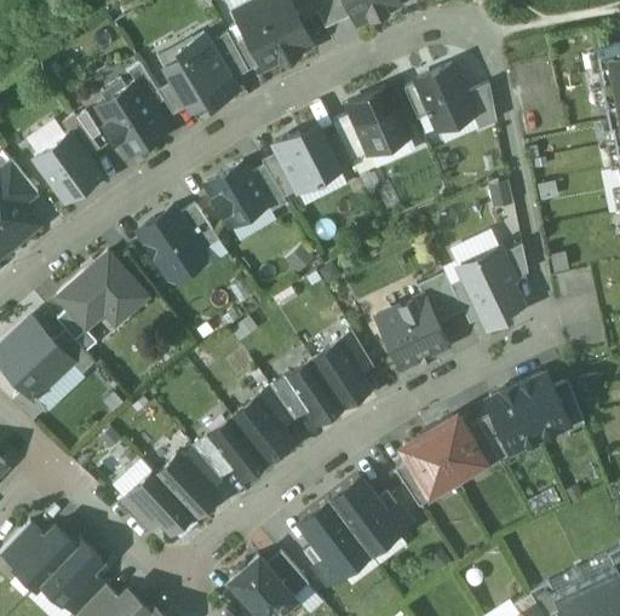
[(233,44),(247,69),(260,63),(263,67),(277,59),(279,64),(299,53),(297,50),(311,42),(299,21),(288,0),(256,0),(234,11),(247,36),(233,44)]
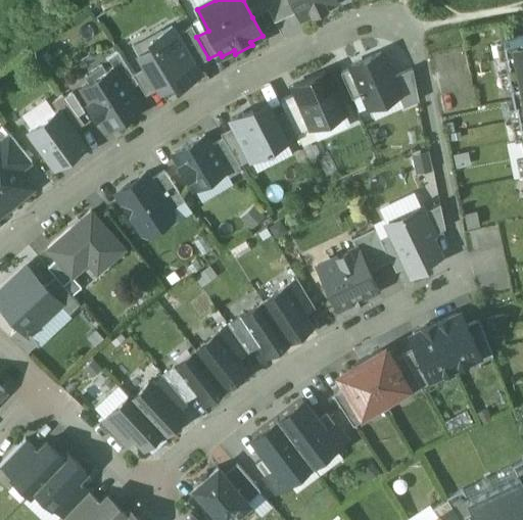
[(243,0),(252,17),(268,10),(262,0),(243,0)]
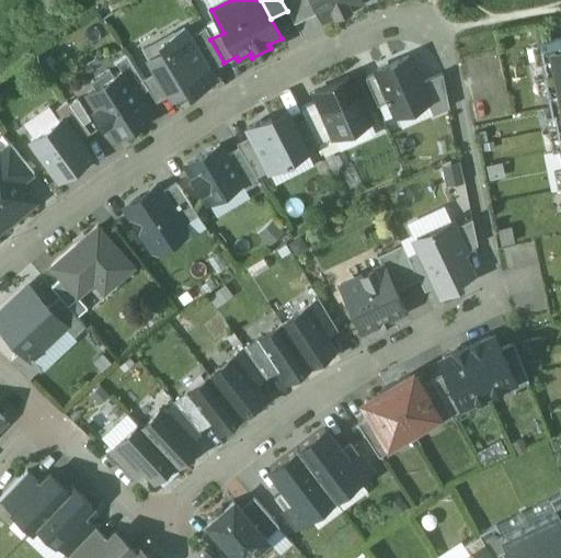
[(281,0),(287,11),(294,25),(318,13),(311,0),(281,0)]
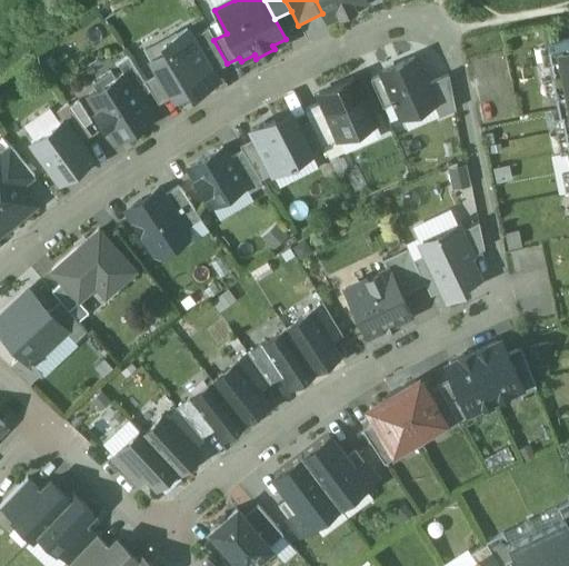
[(316,0),(322,13),(326,21),(340,15),(341,18),(355,11),(352,9),(366,2),(365,0),(316,0)]
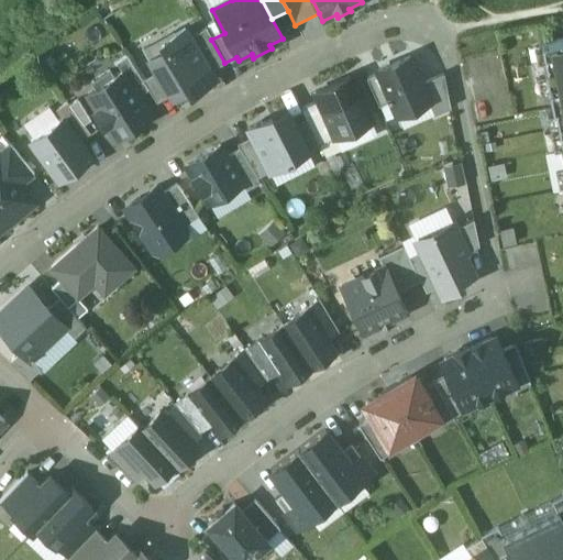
[(206,29),(189,39),(210,73),(224,63),(211,40),(206,29)]
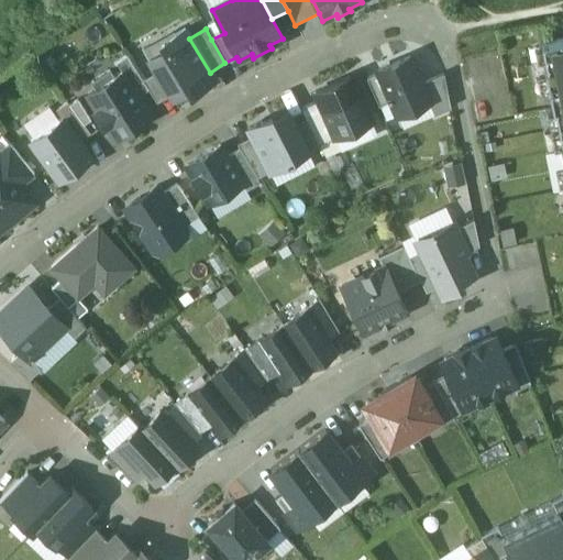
[(185,30),(161,44),(165,52),(148,62),(155,74),(169,97),(172,100),(196,86),(198,89),(213,79),(210,73),(189,39),(185,30)]
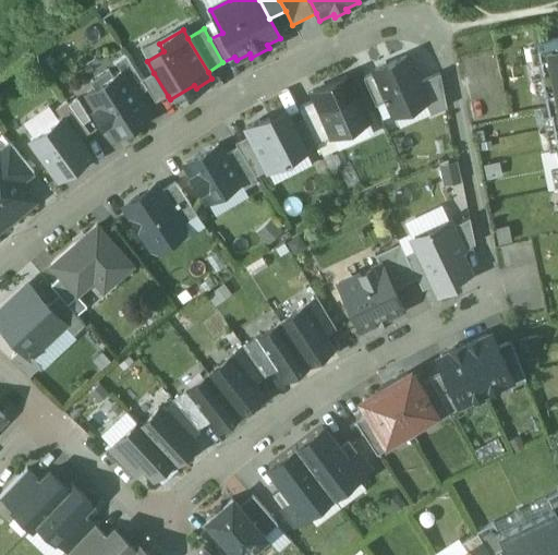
[(557,39),(536,45),(541,69),(538,70),(547,110),(548,110),(552,127),(557,124),(557,39)]
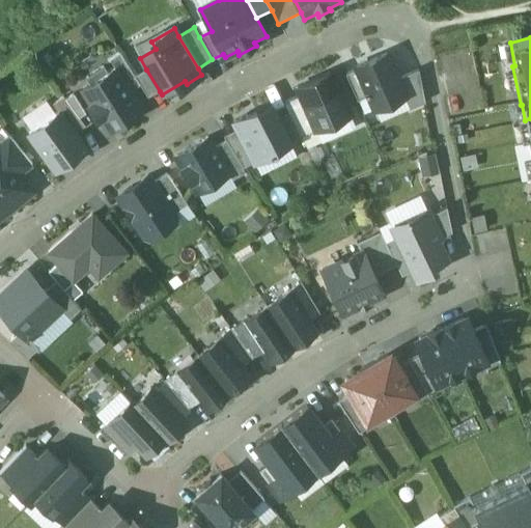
[(129,92),(140,85),(134,77),(119,55),(109,61),(114,70),(129,92)]
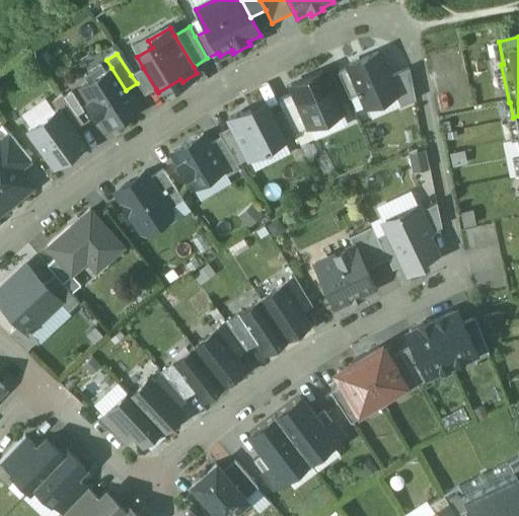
[(348,67),(349,69),(360,94),(366,107),(394,95),(395,94),(388,79),(378,54),(348,67)]
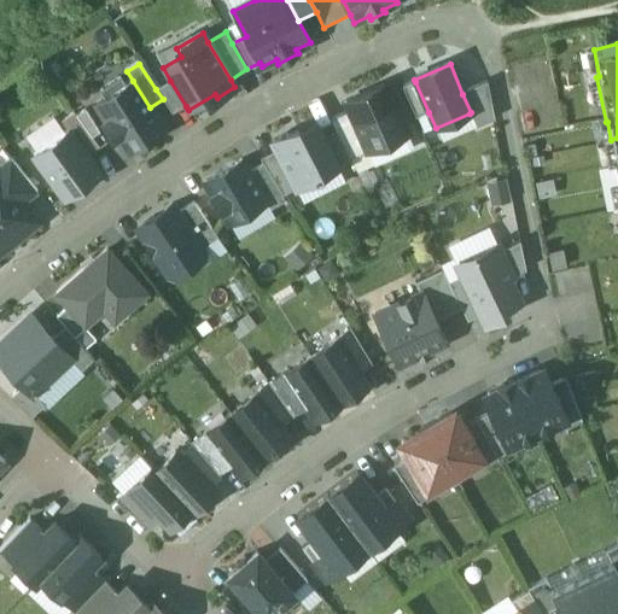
[(164,130),(150,107),(133,81),(124,86),(121,80),(100,92),(105,99),(97,104),(108,122),(103,126),(114,141),(118,139),(128,155),(164,130)]
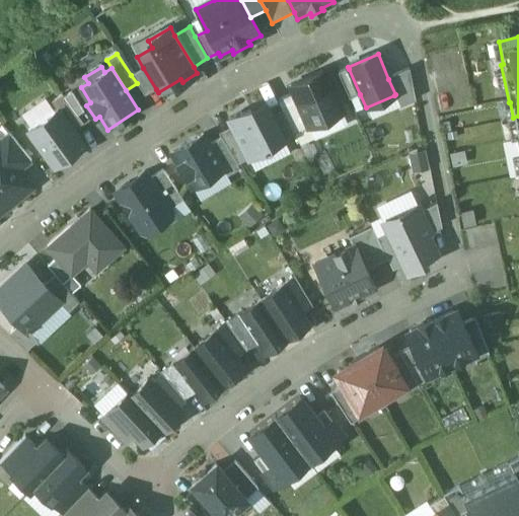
[(143,68),(131,75),(137,83),(144,95),(156,89),(143,68)]
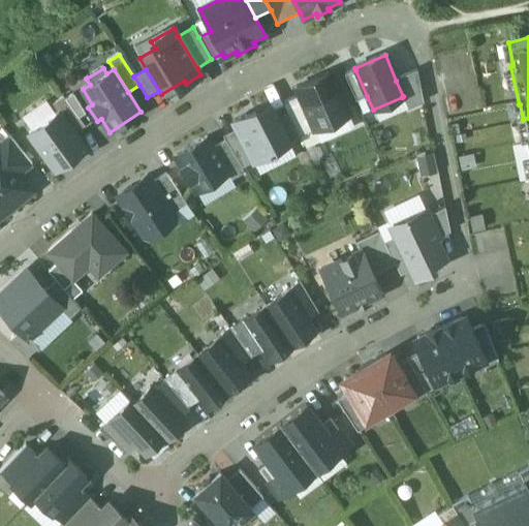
[(355,70),(344,75),(355,101),(367,96),(355,70)]
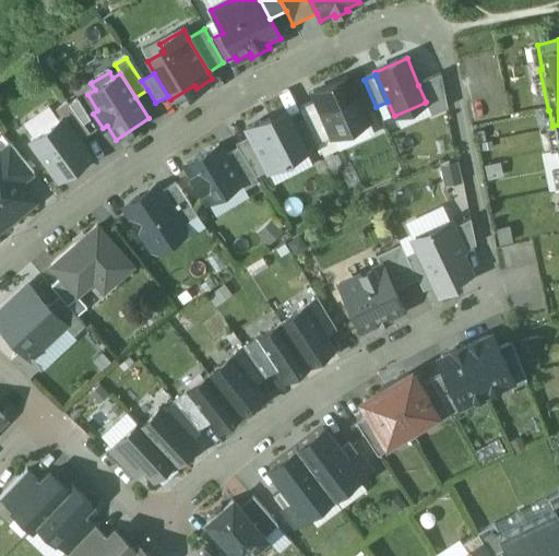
[(440,74),(418,85),(426,102),(425,103),(431,117),(448,109),(440,74)]
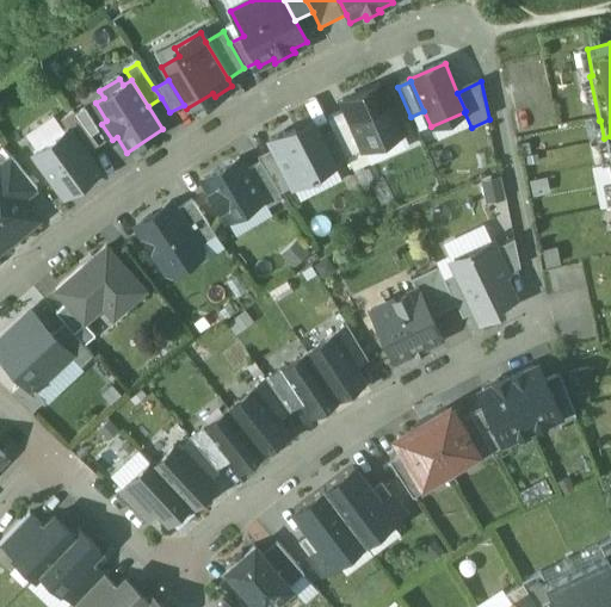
[(402,132),(381,85),(341,101),(346,111),(363,150),(402,132)]
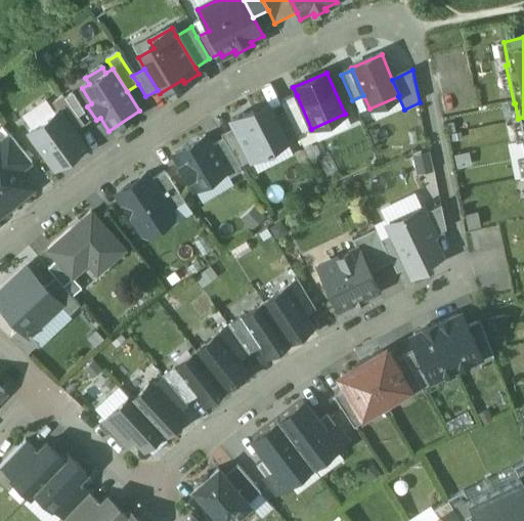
[(311,129),(297,95),(279,102),(287,116),(297,135),(311,129)]
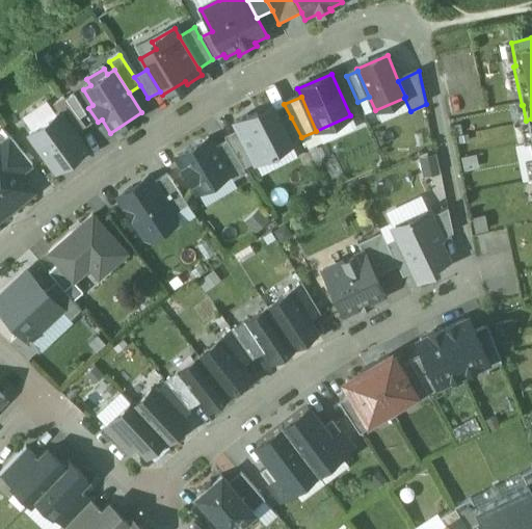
[(58,114),(74,136),(84,128),(64,99),(53,106),(58,114)]
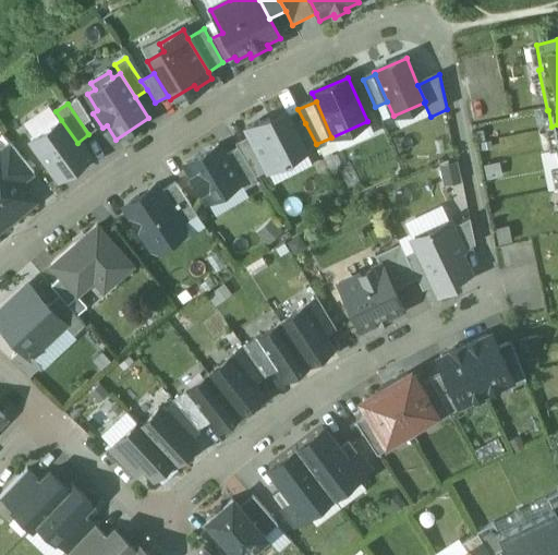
[(48,107),(25,122),(34,135),(57,119),(48,107)]
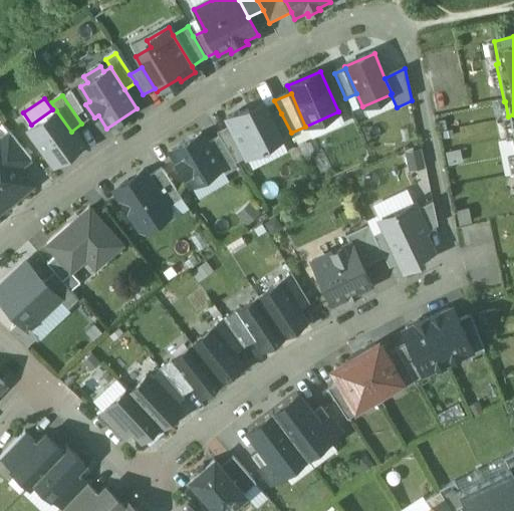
[(230,125),(246,158),(280,140),(270,118),(262,104),(249,110),(247,107),(226,118),(230,125)]
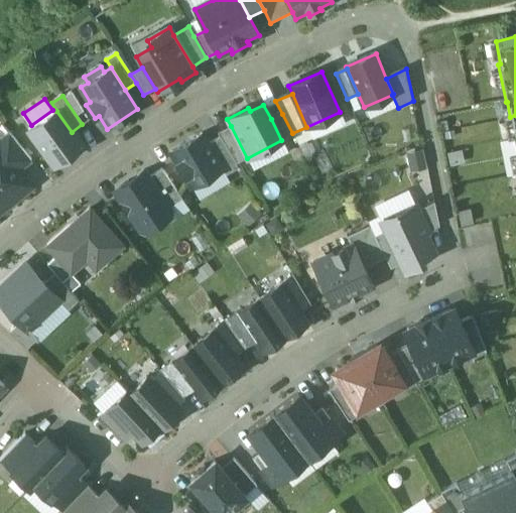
[(28,131),(54,167),(83,147),(72,132),(56,111),(28,131)]
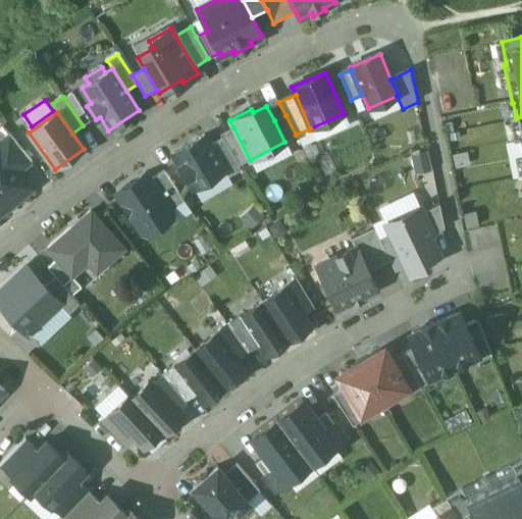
[(296,137),(296,135),(285,115),(274,120),(284,142),(296,137)]
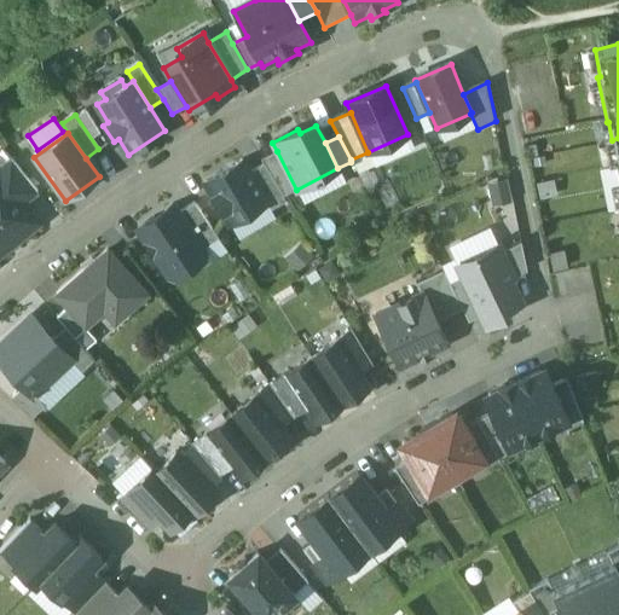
[(260,160),(264,164),(282,197),(296,190),(277,151),(260,160)]
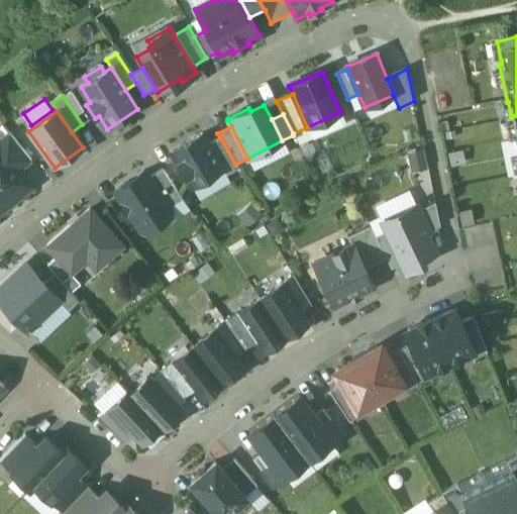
[(8,133),(0,140),(0,150),(1,151),(2,150),(19,172),(31,162),(8,133)]
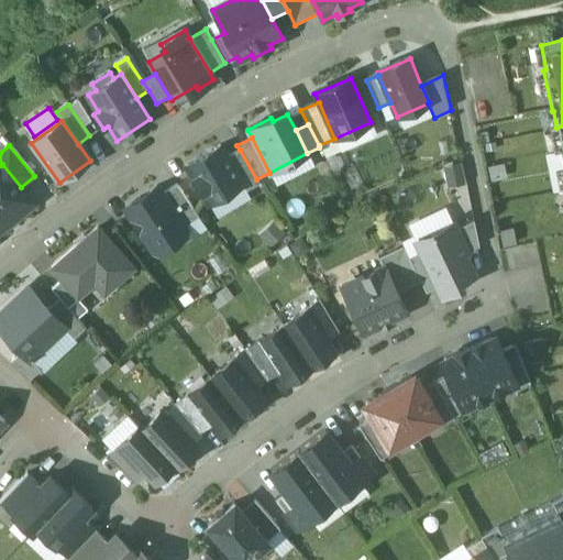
[(220,146),(186,167),(208,205),(242,185),(227,157),(220,146)]
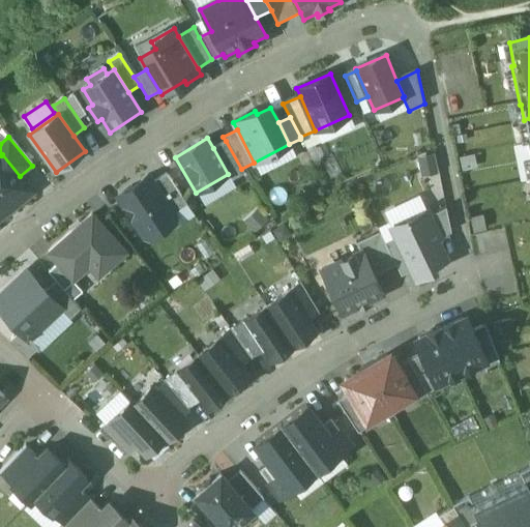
[(241,169),(226,141),(213,148),(228,174),(232,180),(244,173),(241,169)]
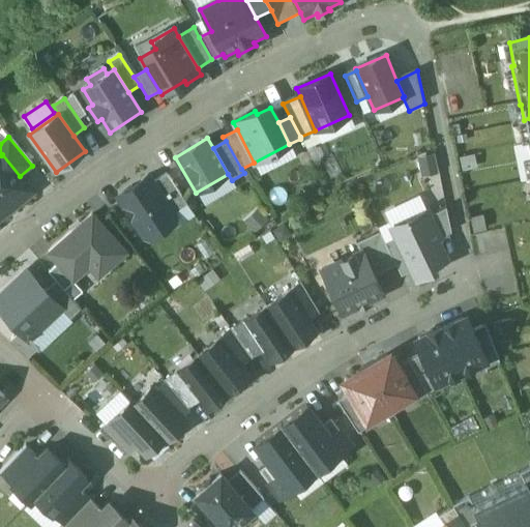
[(0,217),(32,193),(20,176),(2,154),(1,155),(0,154),(0,217)]
